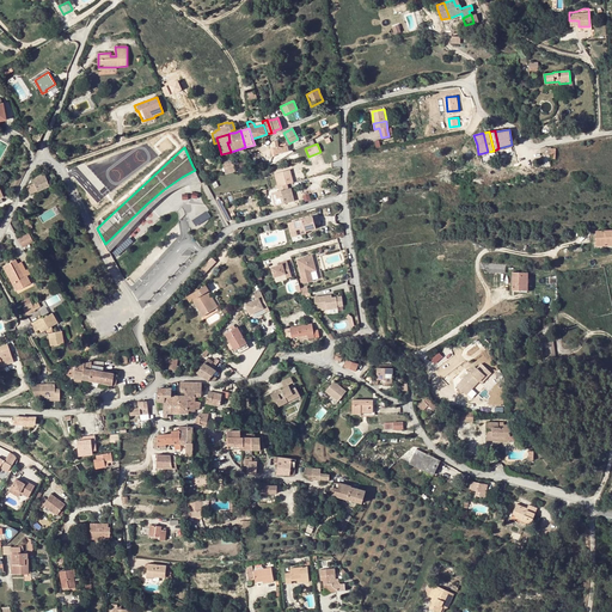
[(233,161),(224,165),(226,175),(236,171),(233,161)]
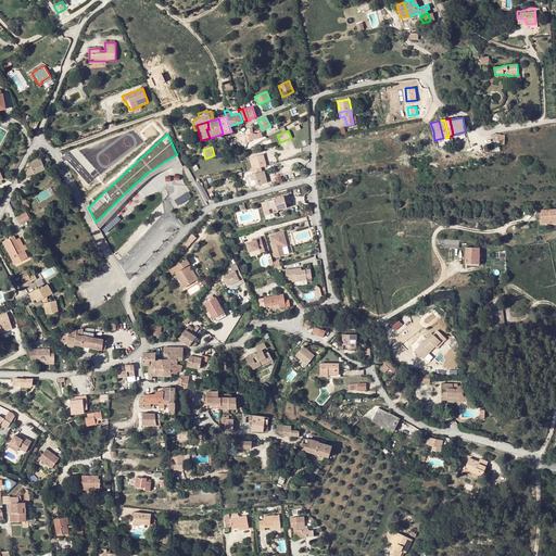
[(182,166),(177,154),(165,161),(151,171),(148,173),(140,179),(133,186),(96,222),(100,229),(149,179),(154,175),(165,169),(175,167),(182,166)]
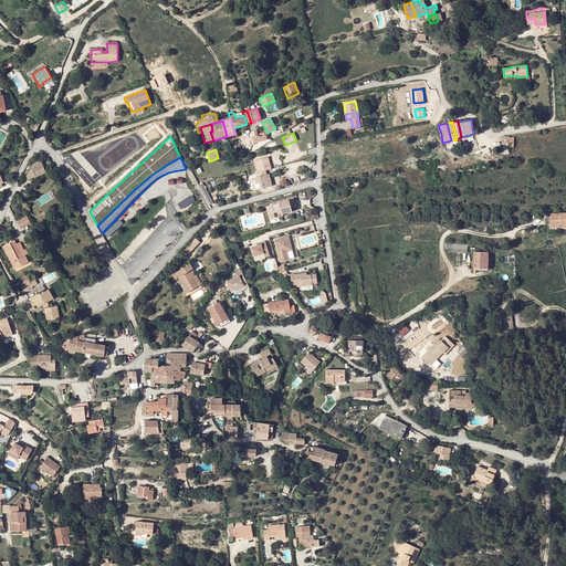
[(271,169),(268,157),(255,160),(259,173),(265,170),(271,169)]
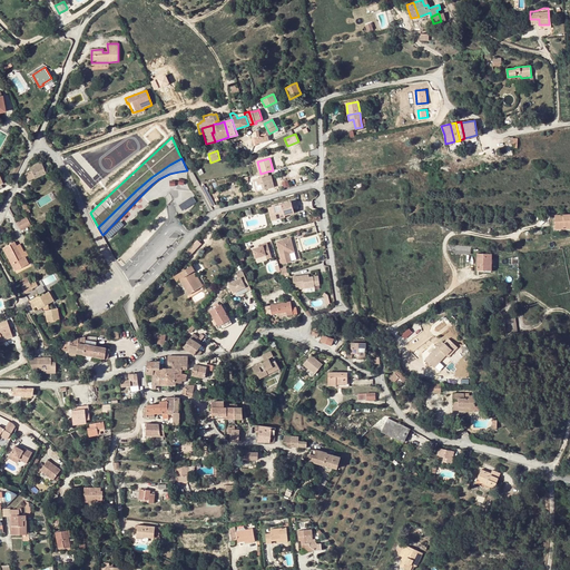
[(31,170),(25,174),(28,180),(46,173),(43,168),(47,167),(45,164),(42,165),(40,161),(29,166),(31,170)]
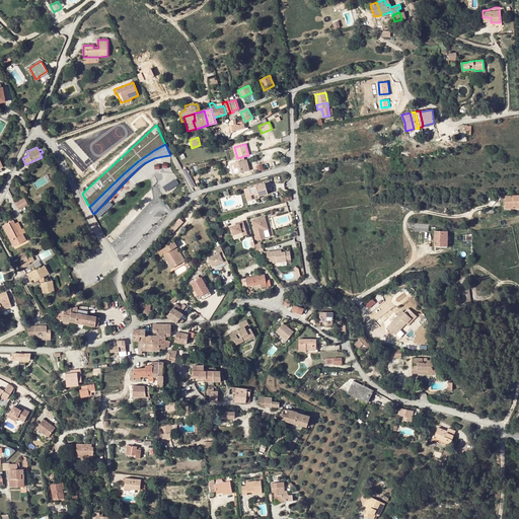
[(244,160),(243,156),(237,158),(235,158),(236,162),(230,163),(233,174),(249,170),(246,159),(244,160)]
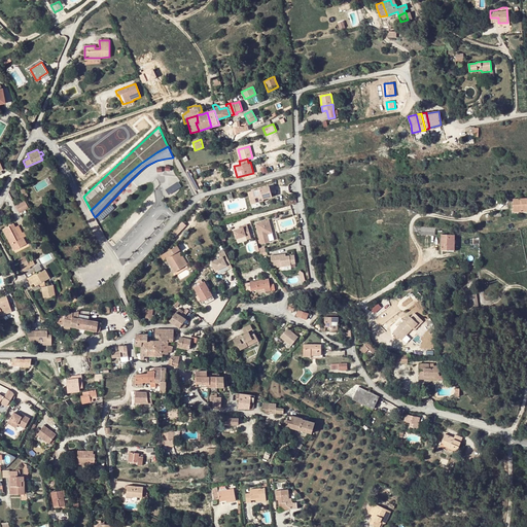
[(178,182),(165,190),(169,196),(181,186),(178,182)]
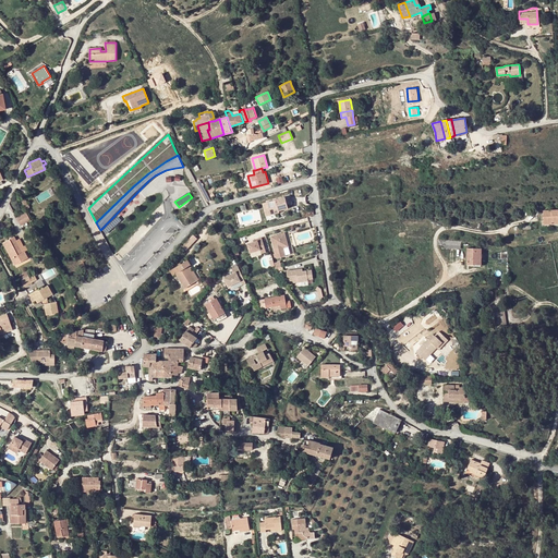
[(289,195),(267,202),(268,209),(273,209),(274,214),(278,213),(278,210),(288,208),(287,204),(290,203),(289,195)]
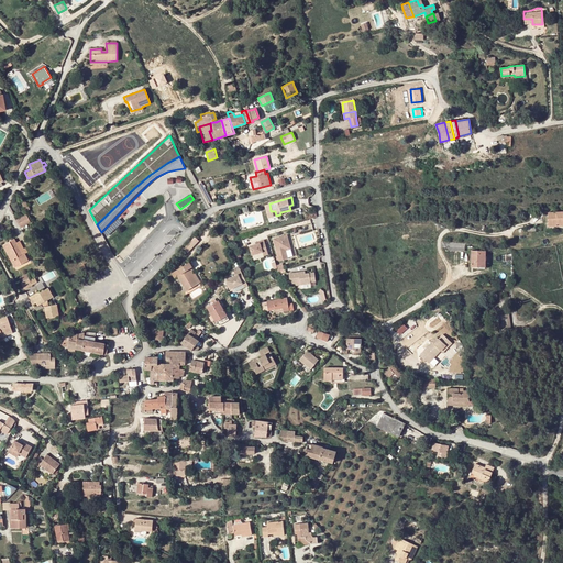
[(558,223),(562,222),(562,211),(548,212),(549,225),(558,225),(558,223)]
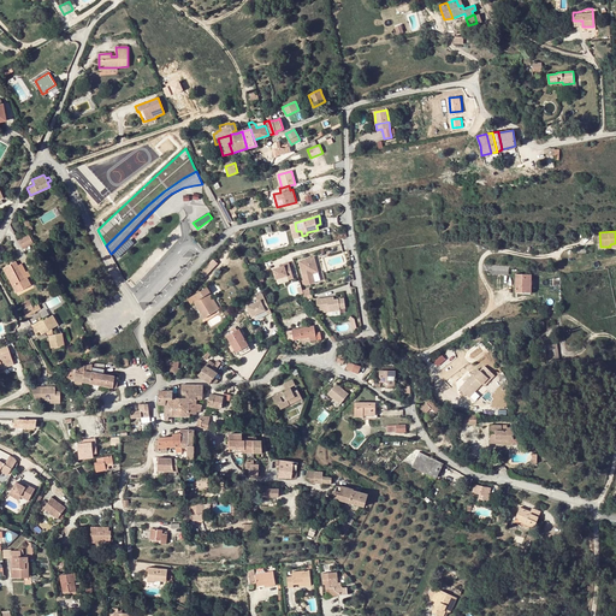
[(34,242),(29,234),(18,240),(23,248),(34,242)]
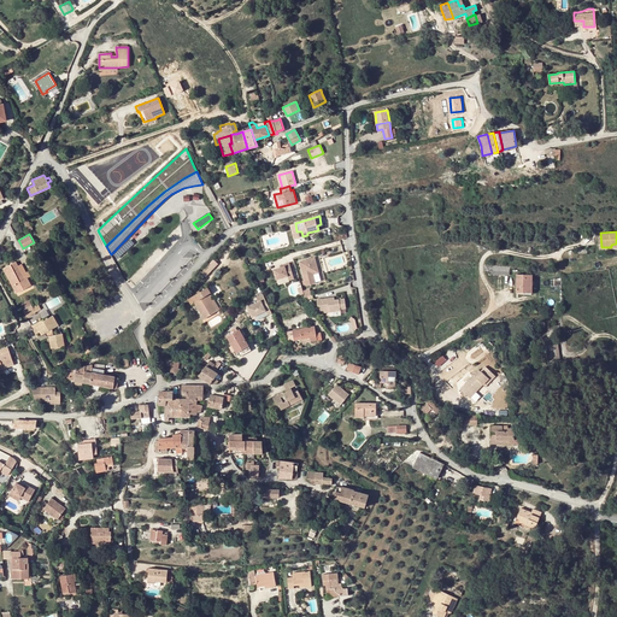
[(130,240),(113,254),(117,259),(134,244),(130,240)]
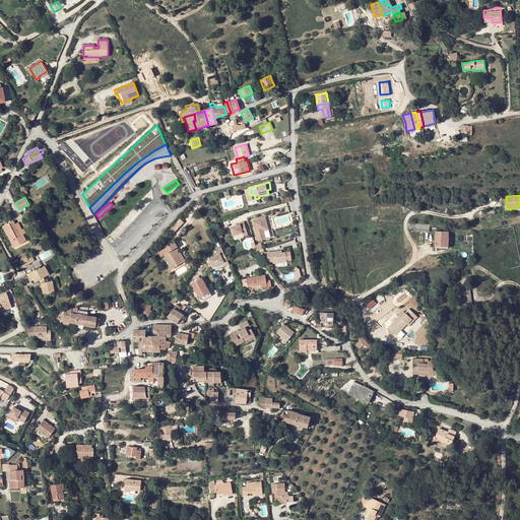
[(251,220),(257,241),(265,239),(262,231),(262,229),(267,228),(263,216),(251,220)]
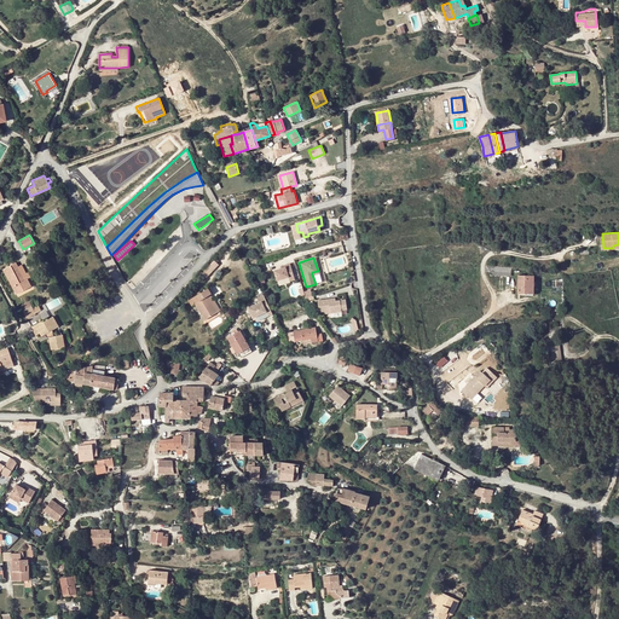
[(24,281),(17,267),(16,267),(13,264),(4,268),(10,281),(16,294),(30,287),(28,282),(27,278),(24,281)]
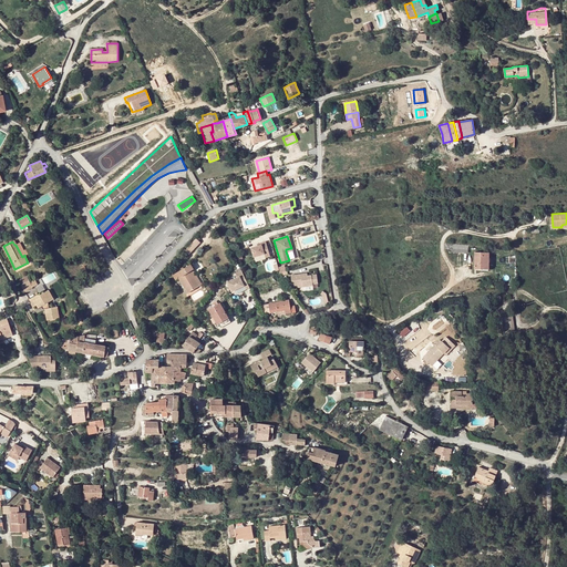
[(269,256),(265,241),(260,244),(260,245),(256,246),(249,248),(253,257),(264,254),(265,257),(269,256)]
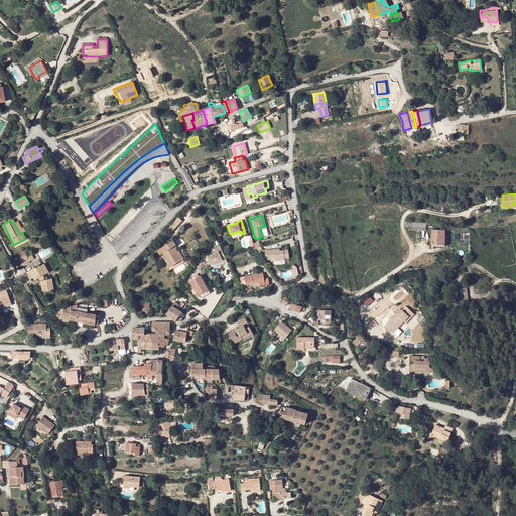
[(14,223),(20,234),(22,232),(25,231),(23,228),(21,229),(17,221),(14,223)]
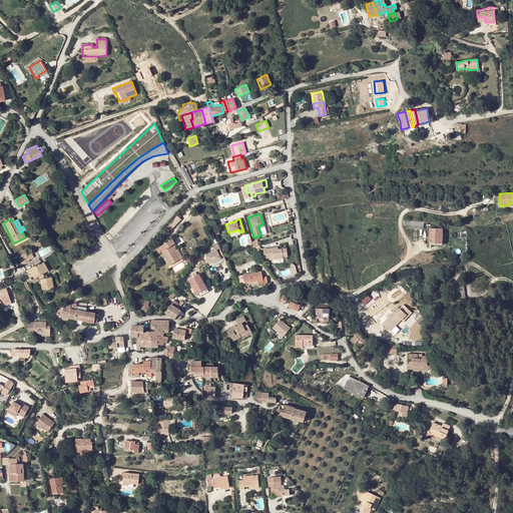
[(406,220),(403,220),(402,224),(408,225),(408,227),(423,228),(424,222),(424,221),(420,221),(406,220)]
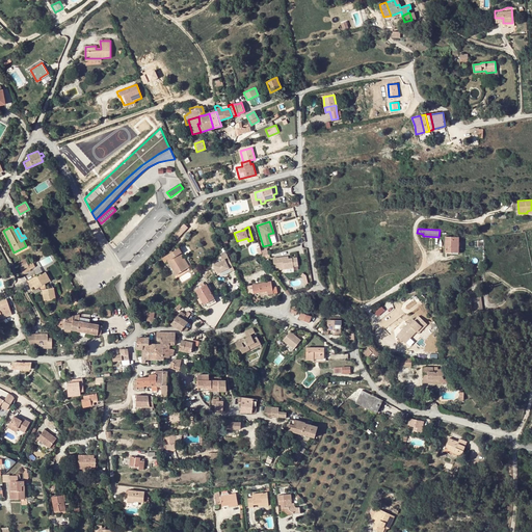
[(458,237),(446,237),(446,251),(451,253),(451,250),(458,250),(458,237)]
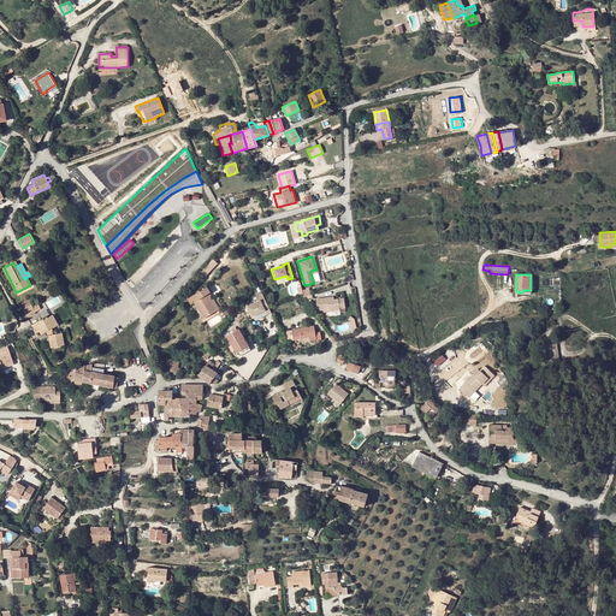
[(205,318),(215,311),(207,295),(209,292),(206,288),(195,295),(199,300),(195,302),(205,318)]
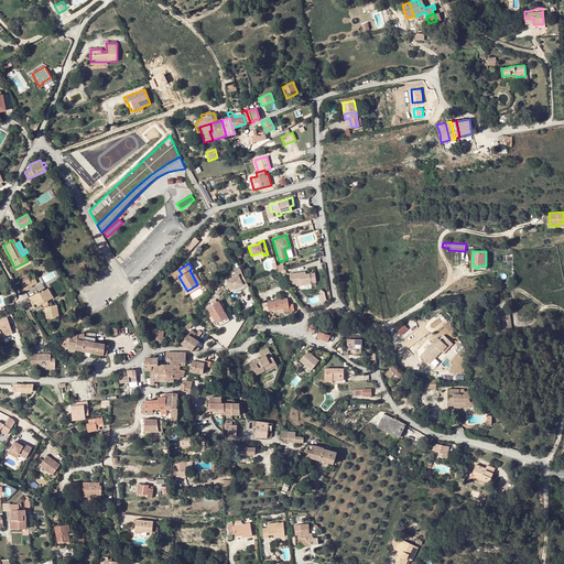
[(201,282),(192,268),(190,270),(197,284),(201,282)]
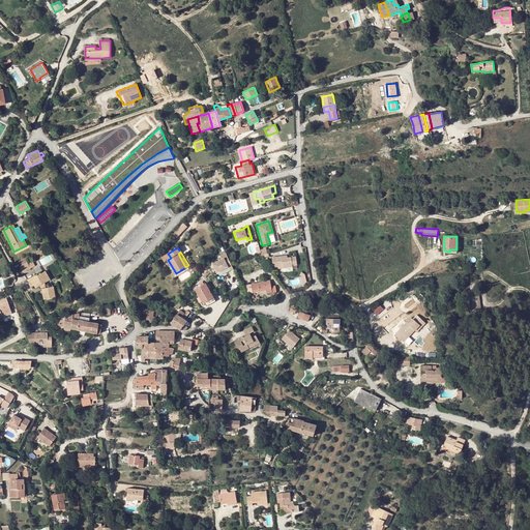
[(231,265),(226,253),(219,256),(222,260),(212,264),(216,272),(228,267),(230,270),(233,269),(231,265)]
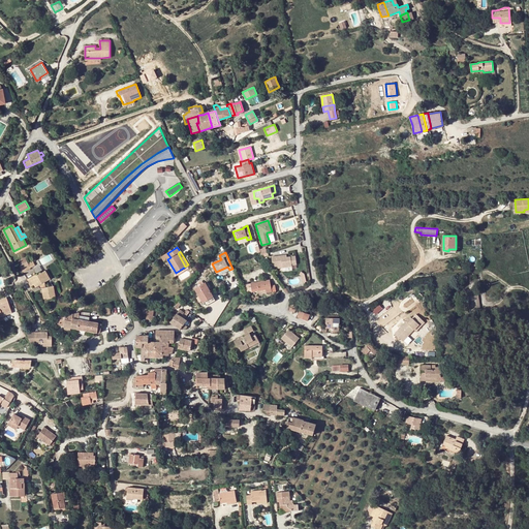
[(167,253),(161,256),(164,261),(167,259),(170,257),(167,253)]
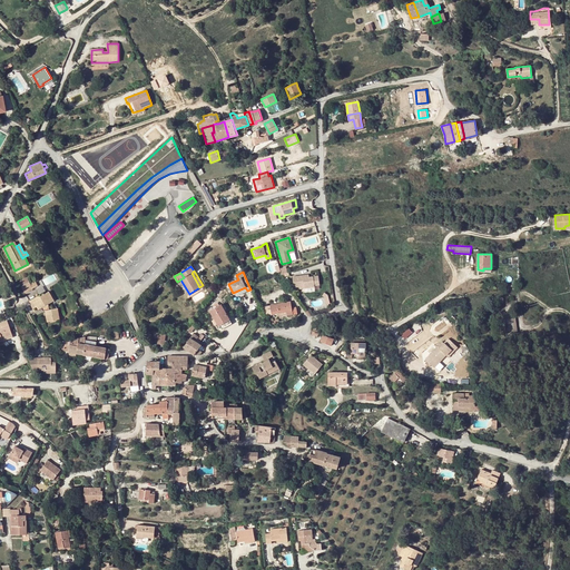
[(316,275),(307,276),(302,277),(302,275),(292,276),(293,287),(298,286),(298,284),(303,284),(303,287),(313,286),(313,285),(317,285),(316,275)]
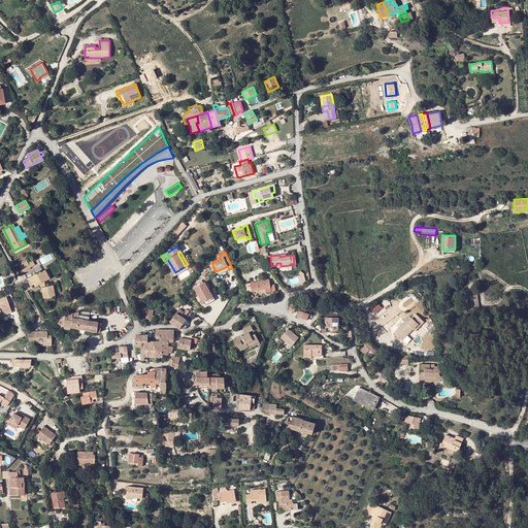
[(27,261),(20,265),(23,270),(30,267),(27,261)]
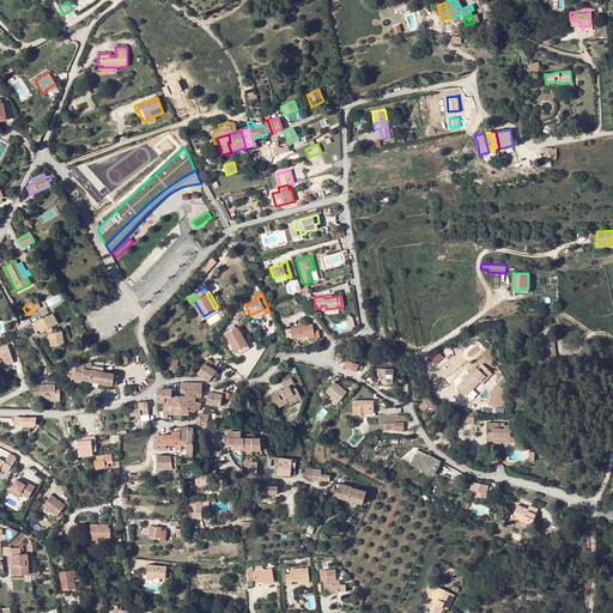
[(50,346),(62,344),(61,335),(59,335),(59,331),(52,332),(50,327),(50,322),(55,320),(52,314),(47,316),(46,315),(31,323),(35,332),(42,328),(43,331),(46,334),(48,333),(50,346)]
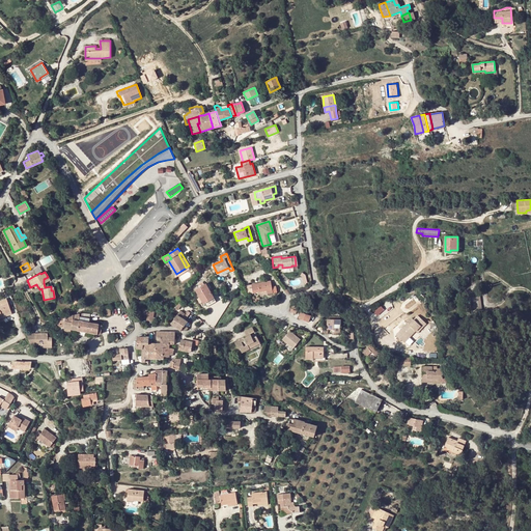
[(271,281),(252,284),(253,292),(267,289),(268,294),(273,292),(271,281)]
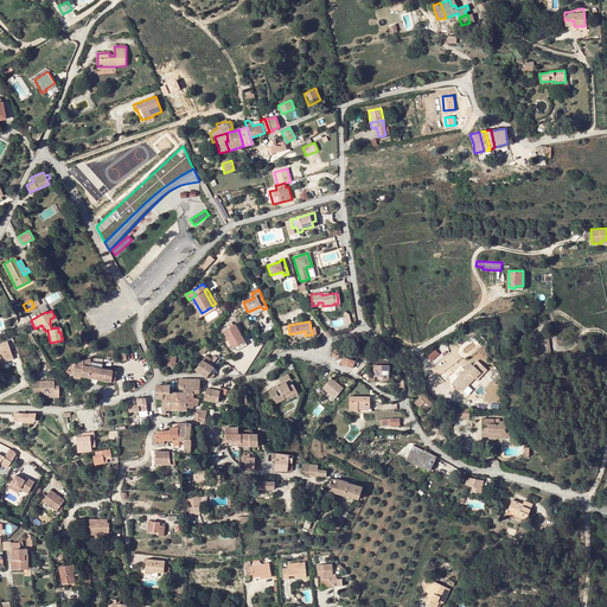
[(223,331),(232,346),(238,344),(237,340),(242,337),(235,324),(223,331)]
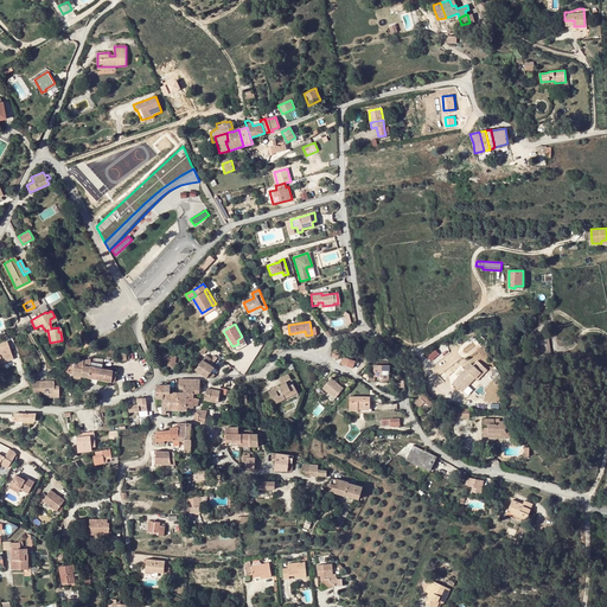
[(548,355),(547,339),(545,339),(544,334),(534,336),(536,356),(548,355)]
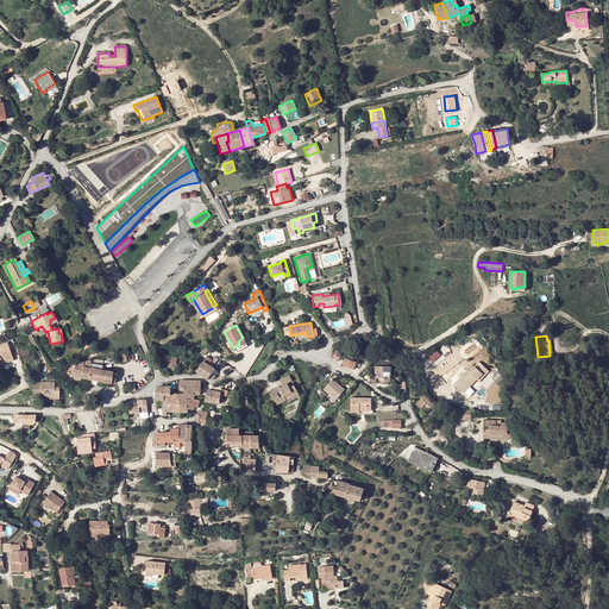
[(1,360),(12,356),(6,341),(0,344),(0,347),(0,350),(0,349),(0,363),(2,363),(1,360)]
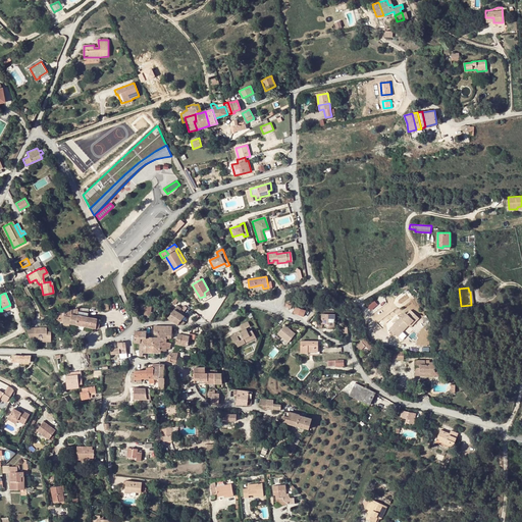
[(375,299),(367,305),(371,310),(379,304),(375,299)]
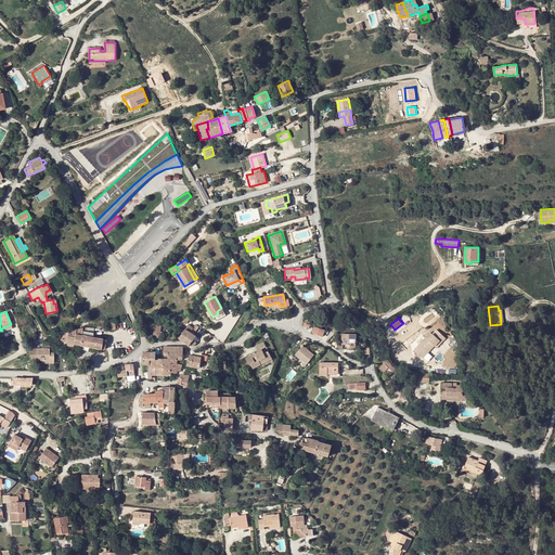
[(162,324),(150,323),(150,327),(154,328),(153,334),(160,335),(162,324)]
